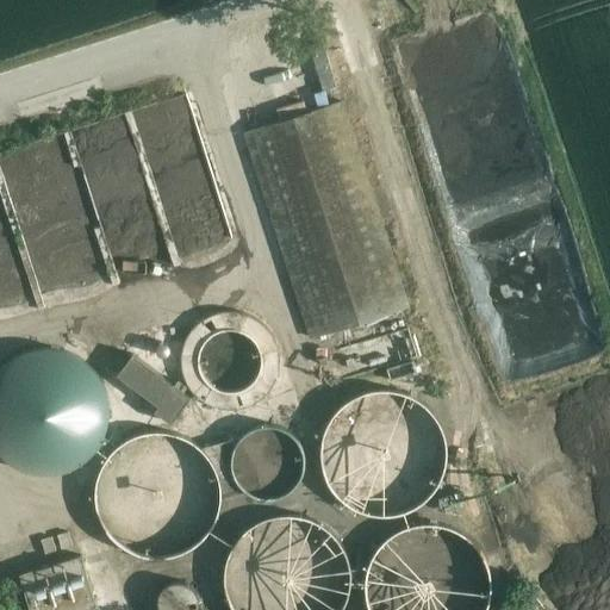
[(311,336),(409,304),(342,101),(246,132),(311,336)]
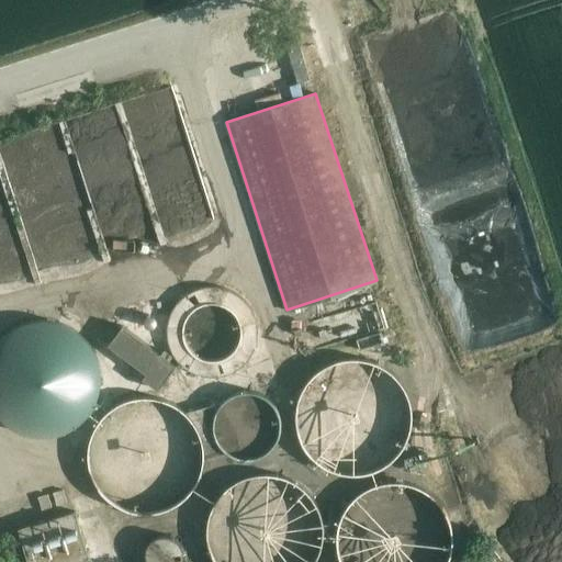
[(210,378),(214,378),(218,377),(222,377),(226,374),(229,373),(233,371),(236,370),(239,367),(243,364),(245,361),(248,358),(250,355),(251,351),(254,348),(255,344),(255,340),(256,336),(256,332),(256,328),(255,324),(255,321),(254,316),(251,313),(250,310),(248,305),(245,303),(243,300),(239,296),(236,294),(233,292),(229,291),(226,289),(222,288),(218,287),(214,287),(210,287),(206,287),(202,287),(199,288),(194,289),(191,291),(188,292),(184,294),(181,296),(178,300),(176,303),(172,305),(170,310),(169,313),(167,316),(166,321),(165,324),(165,328),(165,332),(165,336),(165,340),(166,344),(167,348),(169,351),(170,355),(172,358),(176,361),(178,364),(181,367),(184,369),(188,371),(191,373),(194,374),(199,377),(202,377),(206,378),(210,378)]
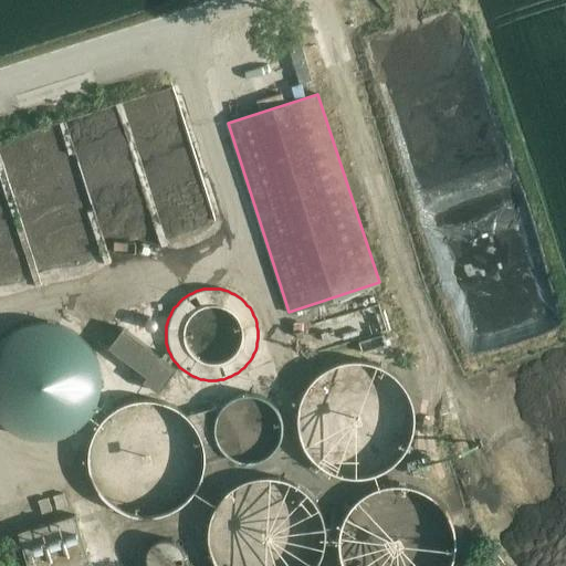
[(378,292),(323,304),(326,320),(313,323),(318,348),(387,333),(378,292)]
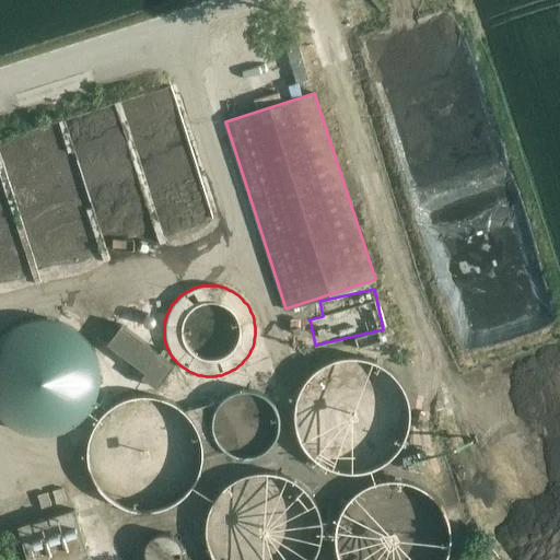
[(0,417),(4,421),(7,423),(11,427),(15,429),(20,431),(23,433),(28,434),(32,435),(38,436),(47,436),(51,435),(58,434),(63,433),(67,432),(70,430),(77,427),(81,423),(85,420),(89,416),(92,412),(94,407),(97,403),(100,397),(101,393),(102,389),(103,383),(103,376),(103,372),(102,366),(101,362),(100,357),(97,352),(95,347),(92,342),(90,340),(88,337),(84,334),(82,331),(79,329),(76,327),(72,325),(68,323),(65,322),(61,321),(56,318),(53,318),(49,317),(43,317),(38,317),(34,318),(28,319),(24,321),(21,322),(18,324),(14,325),(12,327),(8,329),(6,331),(2,334),(1,336),(0,336),(0,417)]
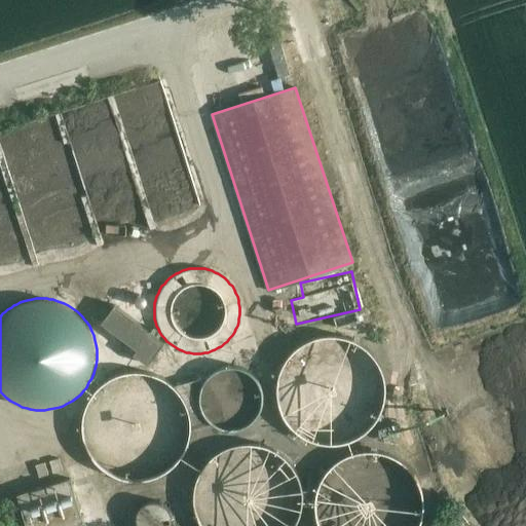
[(146,365),(162,342),(112,305),(100,323),(135,349),(132,354),(146,365)]
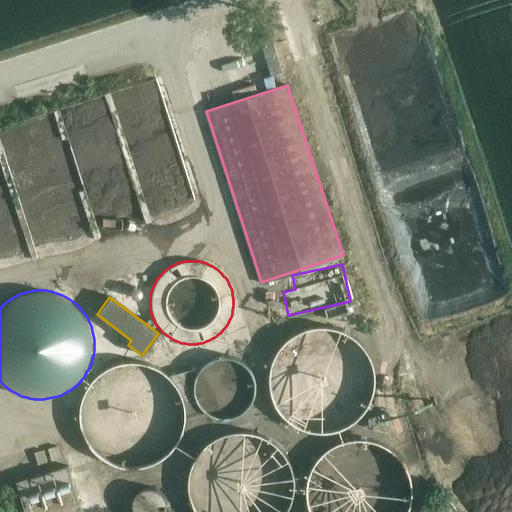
[(269,378),(269,382),(269,386),(269,389),(270,392),(271,394),(271,397),(273,400),(273,402),(275,405),(276,408),(278,411),(281,414),(283,417),(287,420),(289,422),(292,424),(295,426),(300,429),(304,430),(307,431),(310,432),(314,433),(318,433),(322,434),(324,434),(329,433),(331,433),(333,433),(335,432),(339,431),(342,430),(346,429),(348,427),(351,426),(353,424),(356,422),(359,420),(363,416),(366,413),(367,411),(370,408),(371,406),(372,402),(374,398),(375,395),(377,390),(377,386),(378,379),(377,376),(377,373),(377,370),(376,367),(375,364),(375,362),(373,359),(373,357),(371,354),(370,352),(369,350),(368,349),(367,347),(366,346),(364,344),(363,343),(362,341),(360,339),(358,338),(356,336),(353,335),(350,332),(346,330),(345,330),(342,329),(339,328),(337,327),(334,327),(333,326),(330,326),(328,326),(326,326),(324,326),(322,326),(320,326),(317,326),(314,327),(310,327),(307,328),(305,329),(303,329),(302,330),(301,330),(299,331),(297,333),(294,334),(292,335),(290,337),(288,339),(285,341),(283,343),(281,345),(279,347),(277,351),(275,354),(274,357),(272,360),(272,362),(271,365),(270,368),(269,372),(269,374),(269,378)]
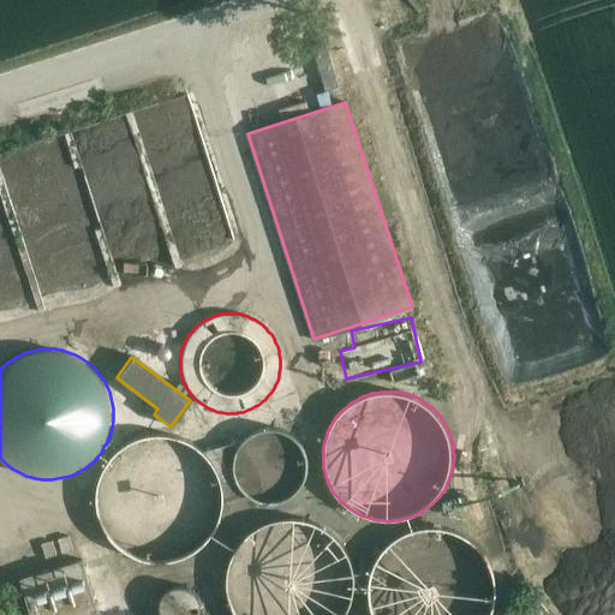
[(268,502),(270,502),(274,502),(278,501),(280,501),(284,500),(286,497),(290,496),(292,494),(294,491),(297,489),(298,487),(300,484),(302,481),(303,478),(304,475),(304,472),(305,469),(305,465),(305,463),(304,459),(304,455),(303,453),(302,449),(300,447),(298,443),(297,441),(294,439),(292,436),(290,435),(286,433),(284,431),(280,430),(278,429),(274,428),(270,428),(268,428),(264,428),(261,428),(258,429),(255,430),(251,431),(249,433),(246,435),(244,436),(240,439),(239,441),(237,443),(236,447),(233,449),(232,453),(231,455),(231,459),(230,461),(230,465),(230,469),(231,472),(231,475),(232,478),(233,481),(236,484),(237,487),(239,489),(240,491),(243,494),(246,496),(249,497),(251,500),(255,501),(258,501),(261,502),(264,502),(268,502)]
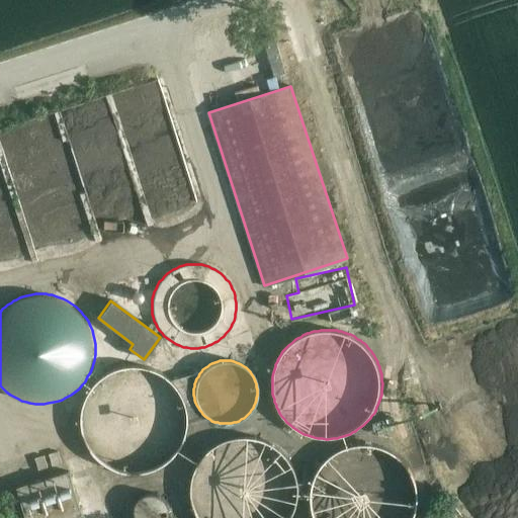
[(81,416),(81,425),(83,434),(86,442),(90,450),(96,457),(103,463),(111,468),(119,471),(128,473),(138,473),(147,473),(156,470),(164,466),(171,461),(178,455),(183,448),(187,440),(190,431),(191,422),(191,421),(191,420),(191,419),(191,418),(191,417),(191,416),(191,415),(191,414),(191,413),(191,412),(191,411),(190,410),(190,409),(190,408),(190,407),(189,406),(189,405),(189,404),(188,403),(188,402),(188,401),(188,400),(187,400),(187,399),(187,398),(186,397),(186,396),(185,395),(185,394),(184,393),(184,392),(183,392),(183,391),(183,390),(182,390),(182,389),(181,387),(181,386),(180,385),(179,385),(179,384),(178,384),(178,383),(177,382),(176,381),(175,380),(174,380),(174,379),(167,374),(160,370),(153,367),(144,365),(136,365),(126,365),(117,367),(109,371),(101,376),(95,382),(89,390),(85,398),(82,407),(81,416)]
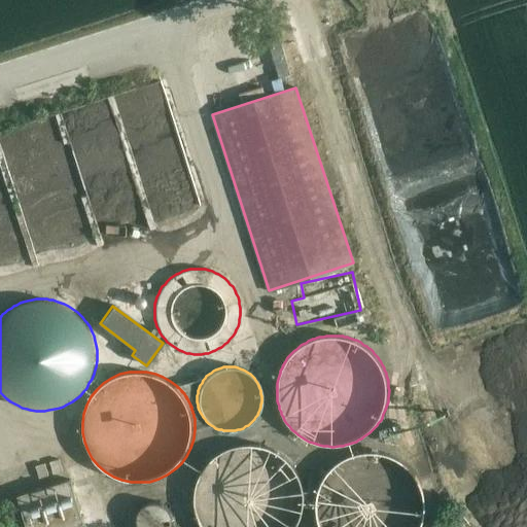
[(70,478),(64,456),(56,458),(50,443),(22,451),(26,465),(37,462),(44,485),(70,478)]
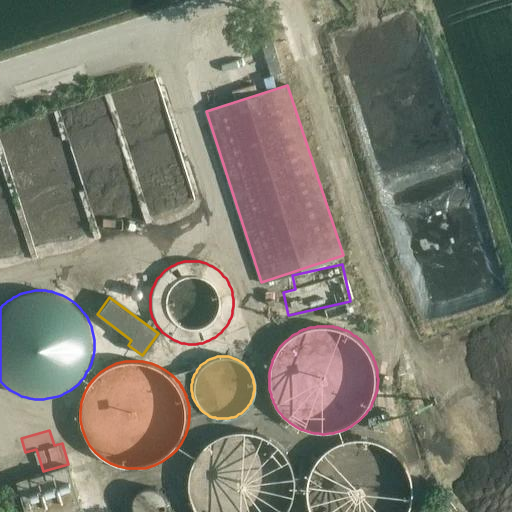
[(285,511),(286,511),(288,507),(290,503),(292,499),(293,494),(293,489),(293,485),(293,480),(293,475),(292,471),(290,466),(288,462),(286,458),(284,454),(281,450),(278,447),(274,444),(270,441),(267,438),(262,436),(258,434),(254,433),(249,432),(244,431),(240,431),(235,431),(230,432),(226,433),(221,434),(217,436),(213,438),(209,441),(205,444),(202,447),(199,450),(196,454),(193,458),(191,462),(189,466),(188,471),(187,475),(186,480),(186,485),(186,489),(187,494),(188,499),(189,503),(191,507),(193,511),(285,511)]
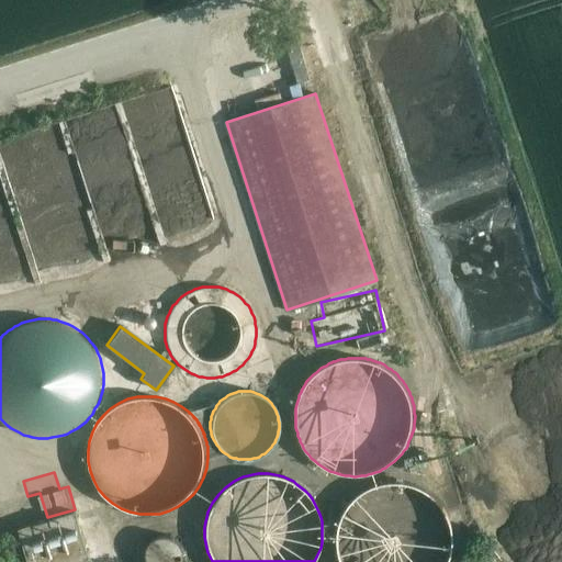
[(446,561),(448,560),(449,554),(450,550),(451,544),(451,540),(451,535),(450,529),(449,525),(448,519),(446,515),(444,510),(440,506),(438,502),(434,498),(430,495),(426,492),(422,489),(417,486),(413,484),(407,483),(403,482),(397,481),(393,481),(388,481),(382,482),(378,483),(372,484),(368,486),(363,489),(359,492),(355,495),(351,498),(348,502),(345,506),(341,510),(339,515),(337,519),(336,525),(335,529),(334,535),(334,540),(334,544),(335,550),(336,554),(337,560),(338,561),(446,561)]
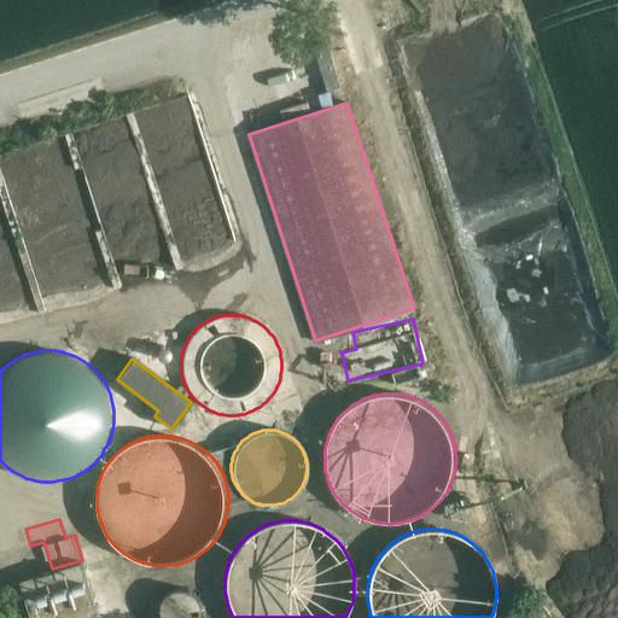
[(83,571),(81,563),(18,581),(28,617),(82,617),(97,614),(94,607),(121,600),(110,563),(83,571)]
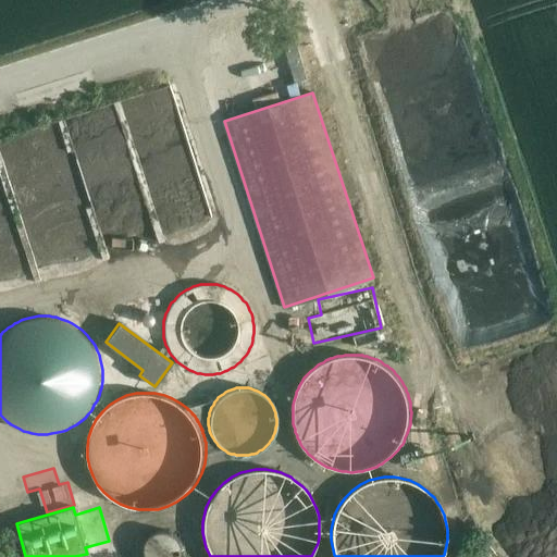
[(178,556),(180,556),(180,555),(180,553),(181,551),(181,547),(180,546),(180,544),(180,543),(178,541),(177,540),(176,539),(174,535),(173,534),(172,533),(169,532),(165,531),(164,530),(161,530),(158,530),(156,531),(155,531),(151,532),(150,533),(147,535),(146,536),(144,540),(144,541),(143,543),(143,544),(141,546),(141,547),(141,549),(141,551),(141,553),(143,555),(143,556),(178,556)]
